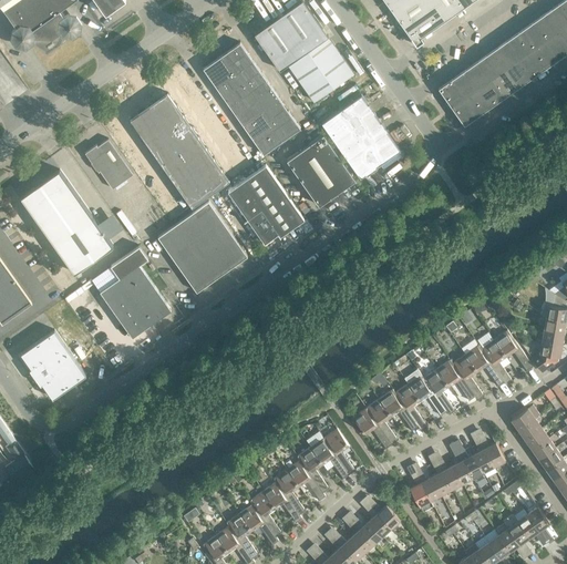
[(0,0),(0,7),(17,30),(14,31),(14,32),(13,33),(12,34),(12,36),(11,37),(11,38),(11,40),(11,41),(11,42),(12,43),(12,44),(13,47),(13,48),(14,49),(16,50),(17,50),(18,51),(19,51),(20,52),(22,52),(23,52),(24,52),(26,52),(27,52),(28,51),(30,51),(30,50),(31,50),(32,49),(33,48),(34,47),(48,55),(58,49),(64,39),(73,41),(76,39),(78,39),(79,38),(80,37),(81,36),(82,34),(82,33),(82,32),(82,31),(83,29),(83,28),(82,27),(82,26),(82,24),(81,23),(81,22),(80,21),(79,20),(78,20),(78,19),(76,18),(75,18),(73,17),(72,17),(73,6),(79,1),(76,0),(0,0)]
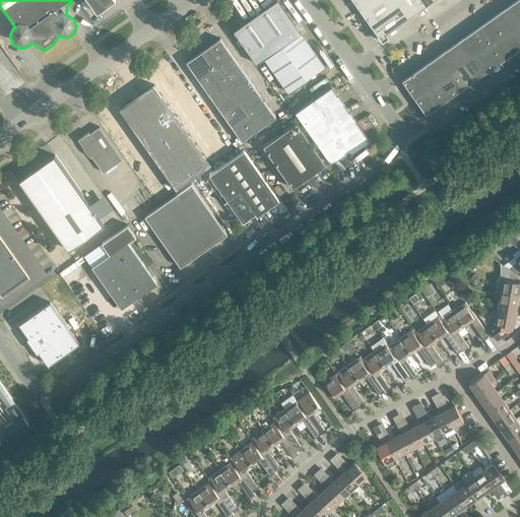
[(85,0),(96,15),(98,14),(96,14),(105,8),(106,9),(107,8),(106,7),(114,2),(112,0),(85,0)]
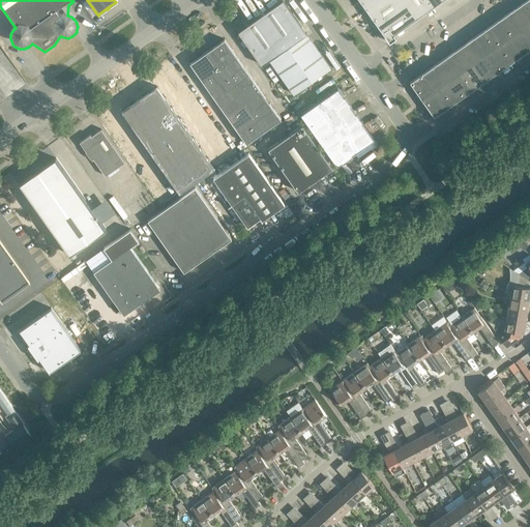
[(357,0),(389,46),(396,40),(393,37),(446,0),(357,0)]
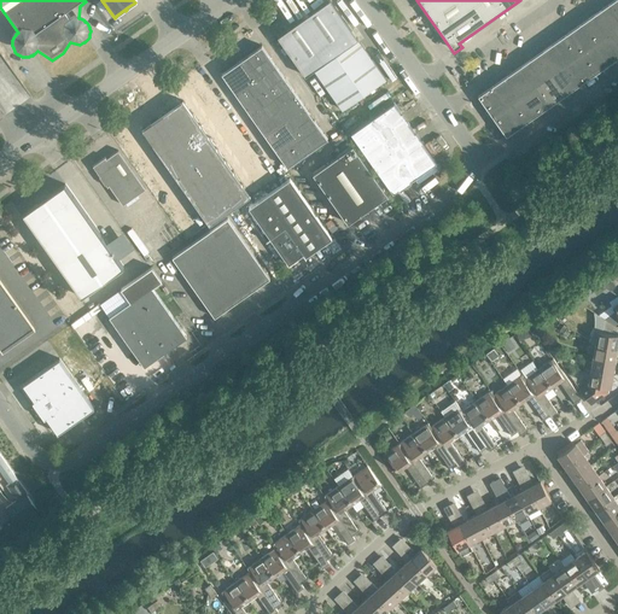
[(617,0),(478,99),(506,140),(617,60),(617,0)]
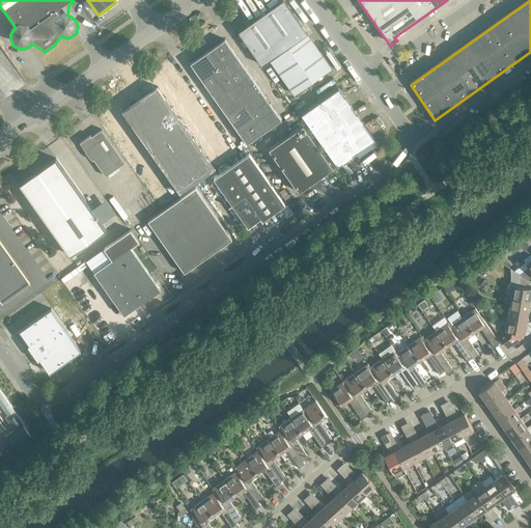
[(261,68),(270,63),(294,98),(332,71),(283,2),(238,34),(261,68)]
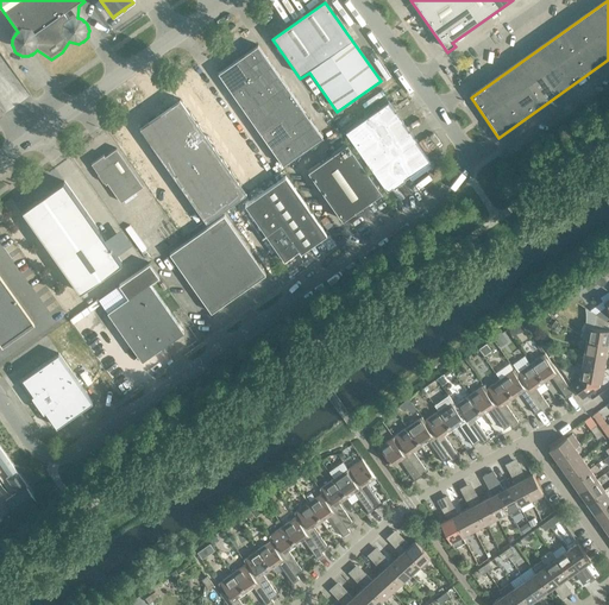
[(258,49),(238,63),(218,76),(283,169),(322,140),(258,49)]
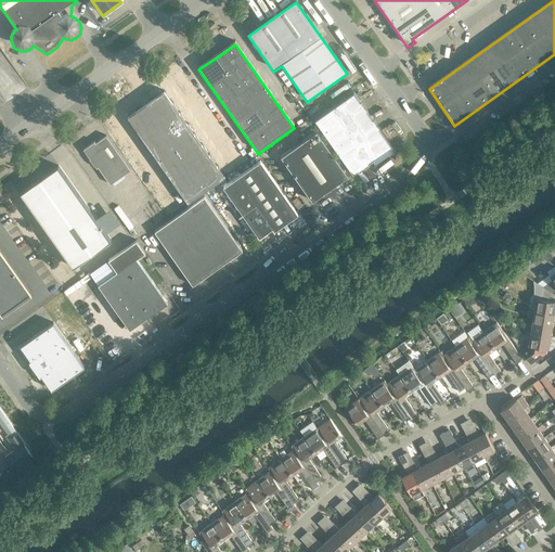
[(164,93),(145,106),(154,117),(171,104),(164,93)]
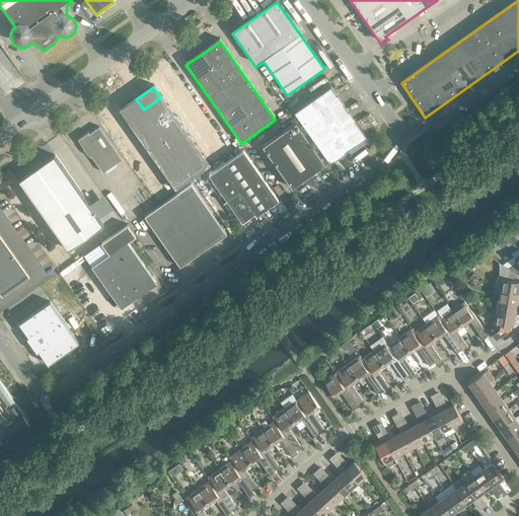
[(294,115),(305,130),(329,165),(366,140),(330,89),(294,115)]
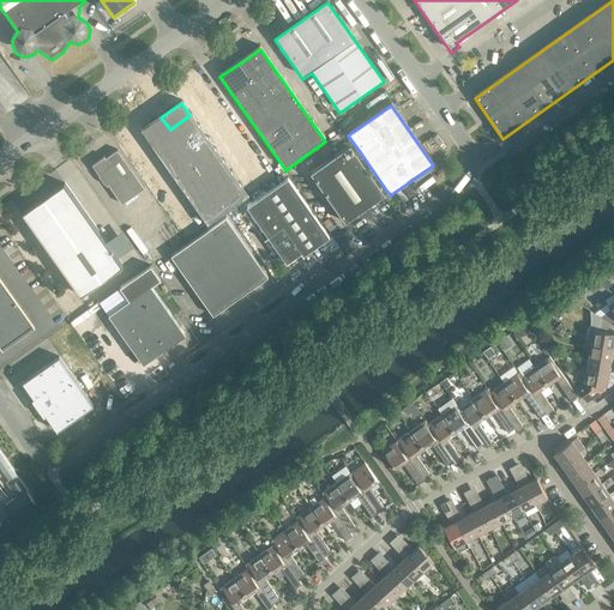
[(190,115),(170,130),(178,142),(198,127),(190,115)]
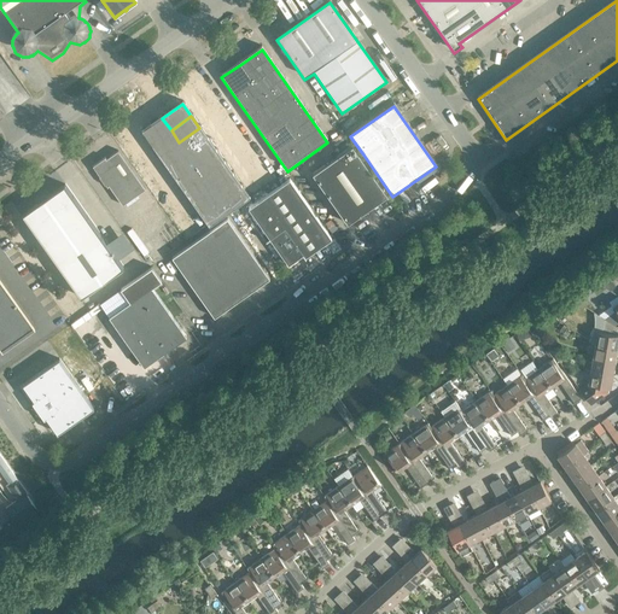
[(162,118),(143,133),(151,145),(172,130),(162,118)]
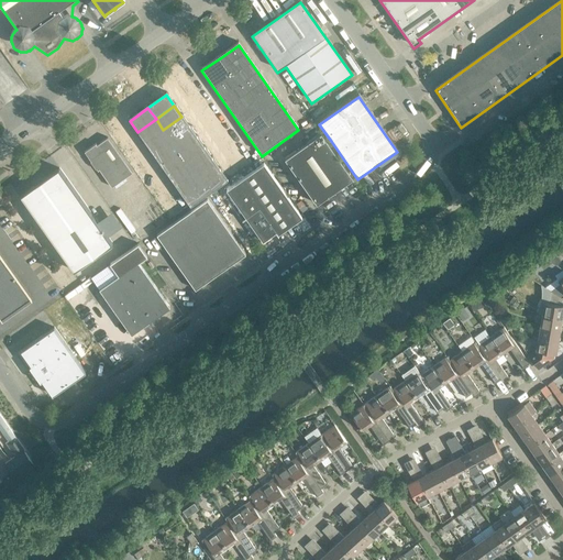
[(181,117),(163,130),(170,141),(189,128),(181,117)]
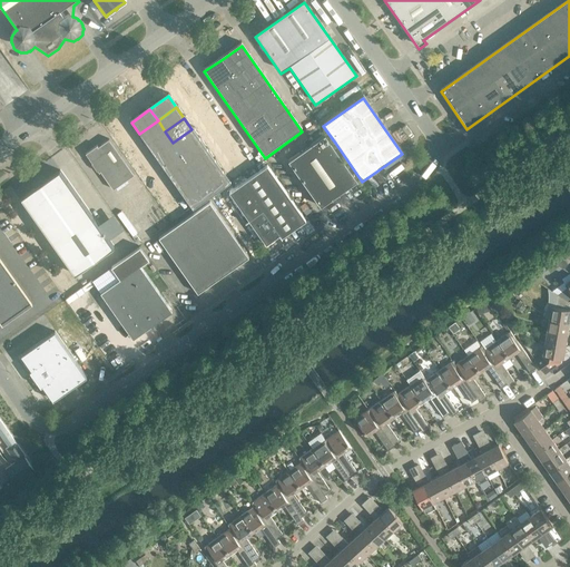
[(158,120),(139,134),(147,145),(165,132),(158,120)]
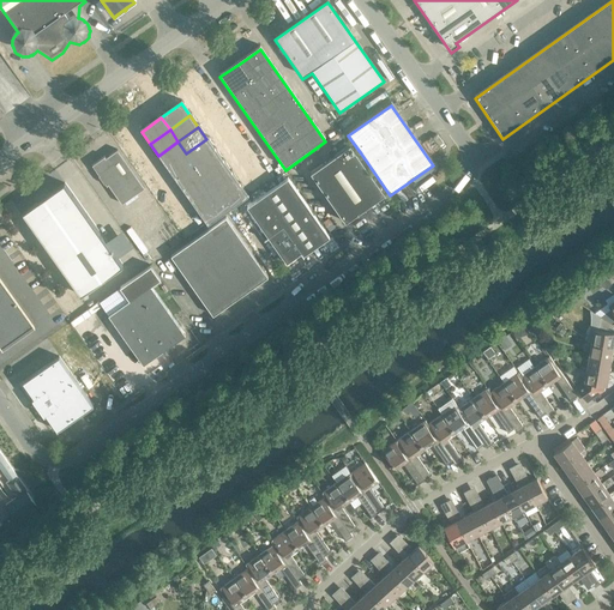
[(206,139),(186,153),(194,165),(215,151),(206,139)]
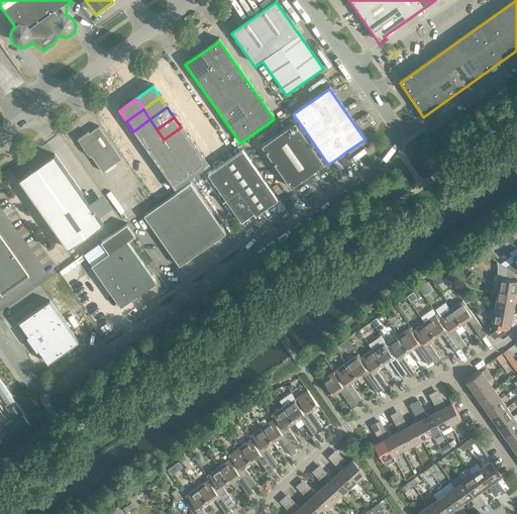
[(149,119),(133,131),(140,141),(157,129),(149,119)]
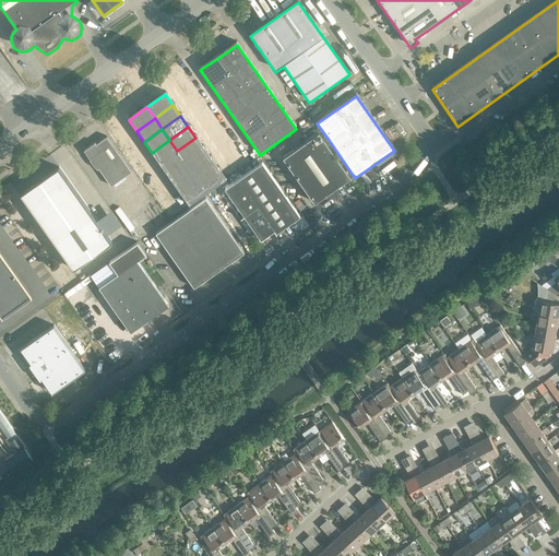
[(319,134),(282,160),(314,205),(352,180),(319,134)]
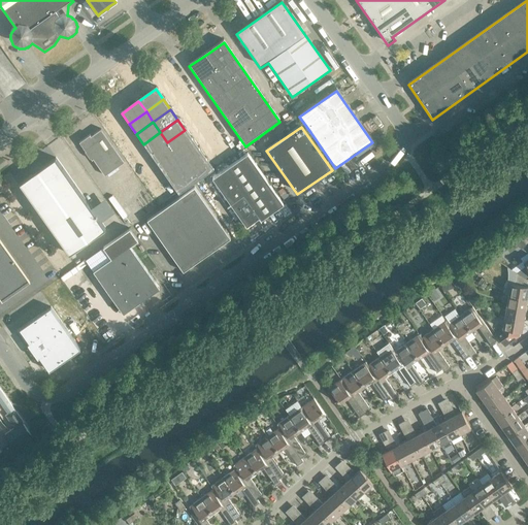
[(185,130),(167,142),(174,153),(192,140),(185,130)]
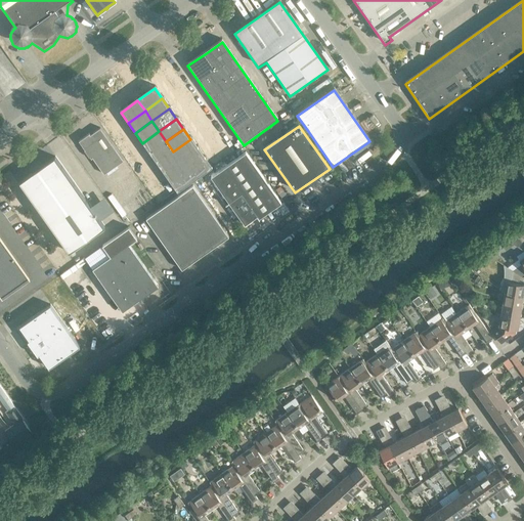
[(103,177),(123,164),(100,131),(89,138),(89,137),(89,136),(78,144),(91,162),(91,161),(92,161),(103,177)]
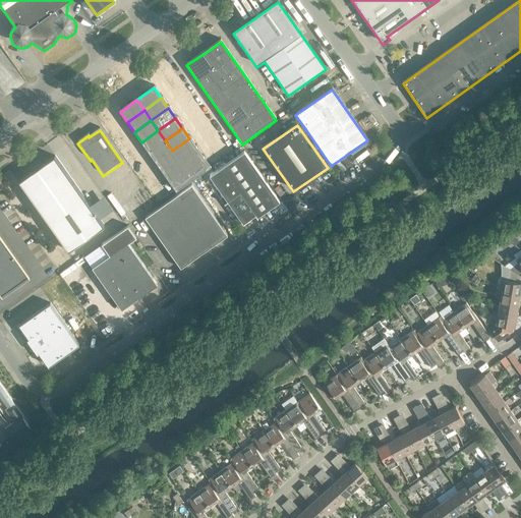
[(158,130),(141,142),(148,153),(165,140),(158,130)]
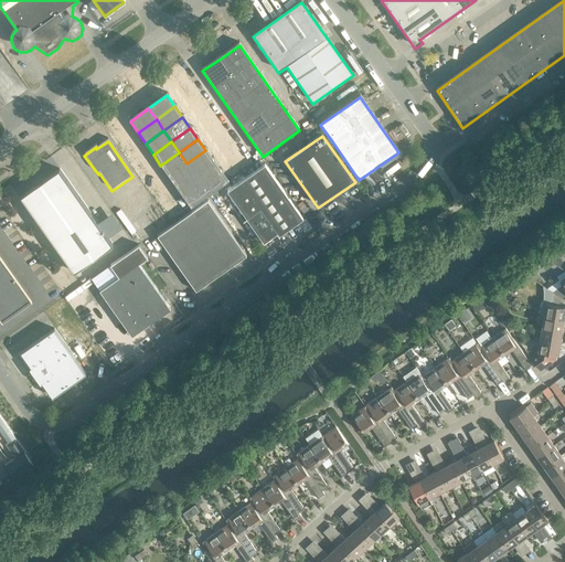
[(205,150),(187,163),(194,173),(213,161),(205,150)]
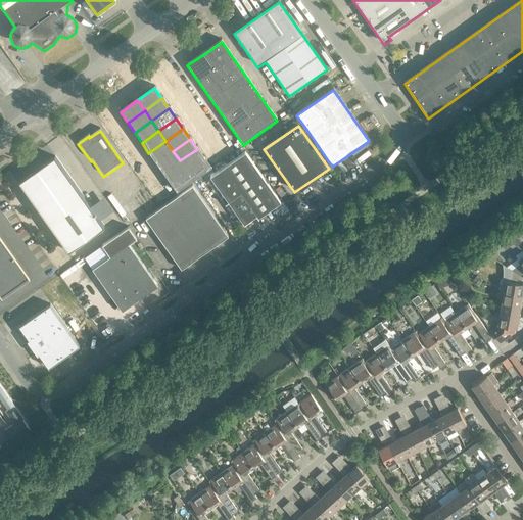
[(165,141),(148,153),(155,162),(173,151),(165,141)]
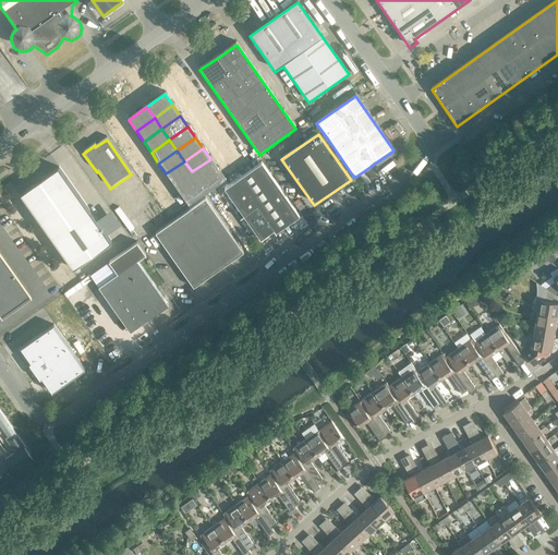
[(210,159),(192,171),(199,182),(218,169),(210,159)]
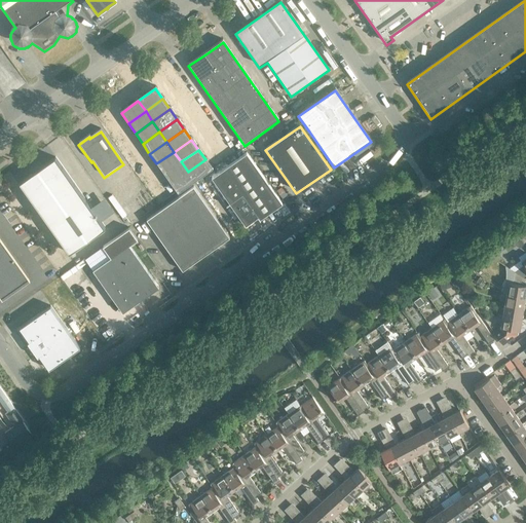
[(174,152),(156,163),(163,174),(181,161),(174,152)]
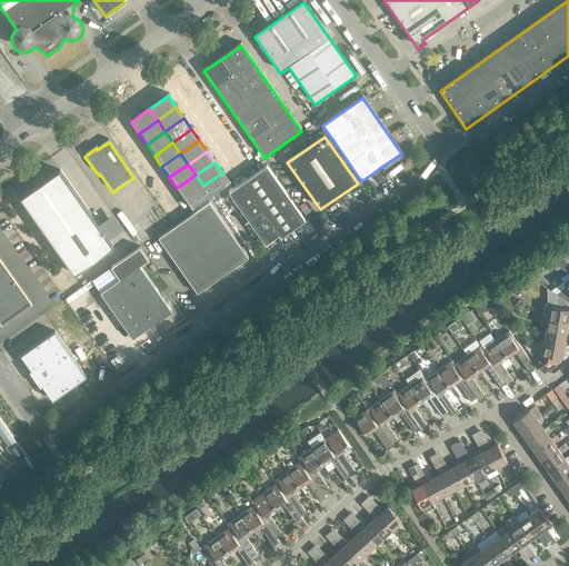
[(266,168),(247,181),(228,195),(248,222),(245,226),(248,224),(266,247),(278,238),(281,241),(281,240),(305,222),(266,168)]
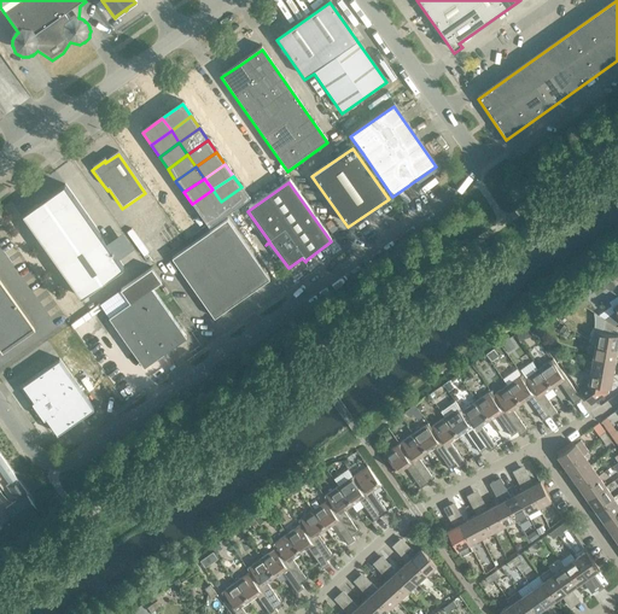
[(242,187),(221,202),(229,214),(250,200),(242,187)]
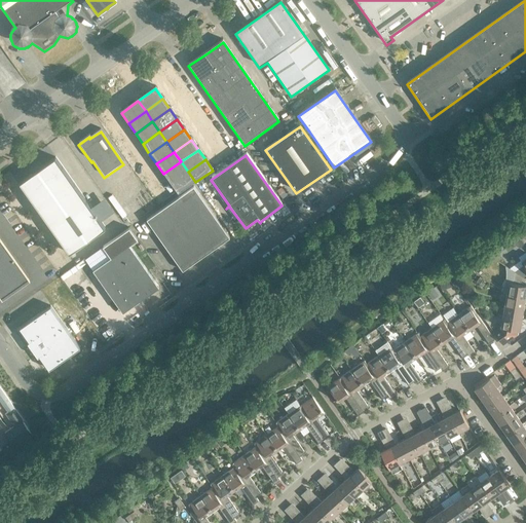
[(105,231),(55,160),(40,171),(39,170),(34,173),(35,175),(20,185),(69,256),(105,231)]
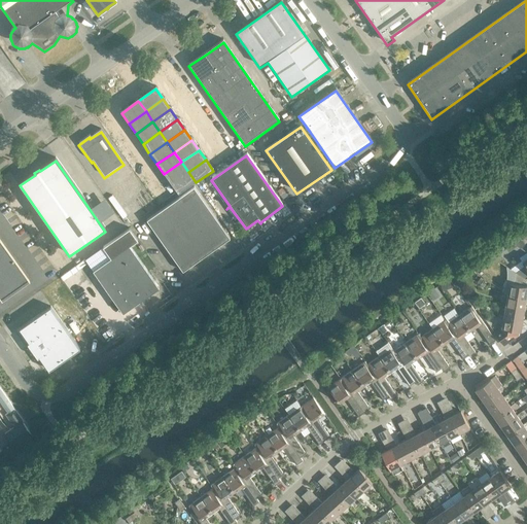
[(181,162),(164,174),(171,184),(188,172),(181,162)]
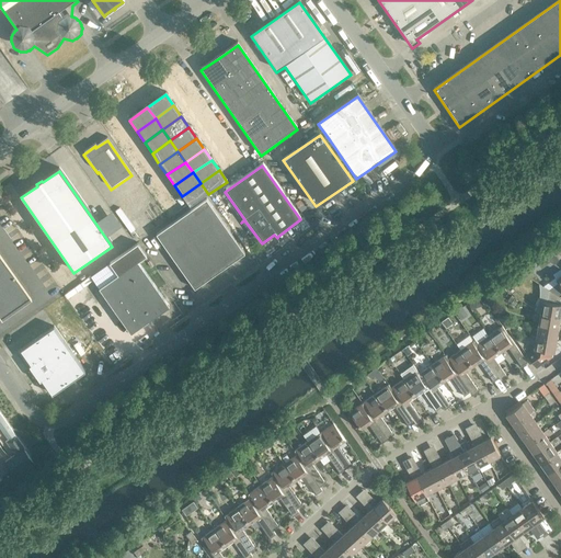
[(201,183),(182,196),(190,207),(208,194),(201,183)]
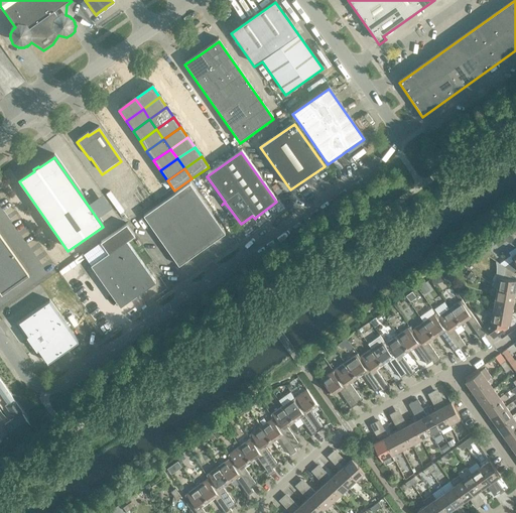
[(225,236),(189,185),(143,218),(178,268),(225,236)]
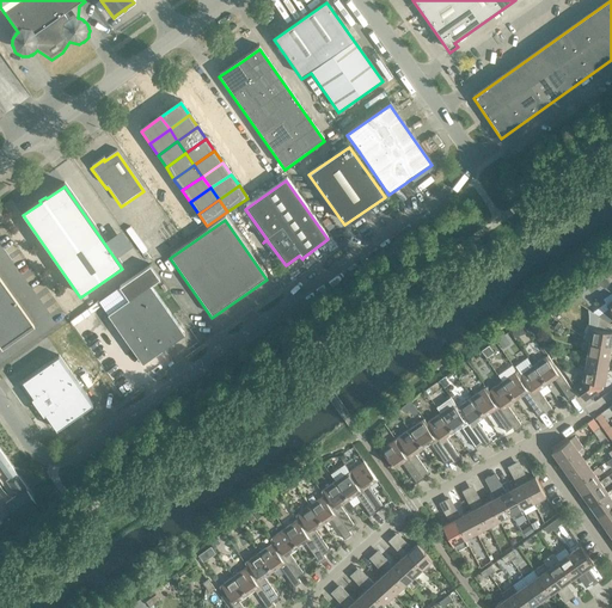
[(161,281),(152,268),(121,289),(129,302),(108,317),(144,367),(185,337),(151,288),(161,281)]
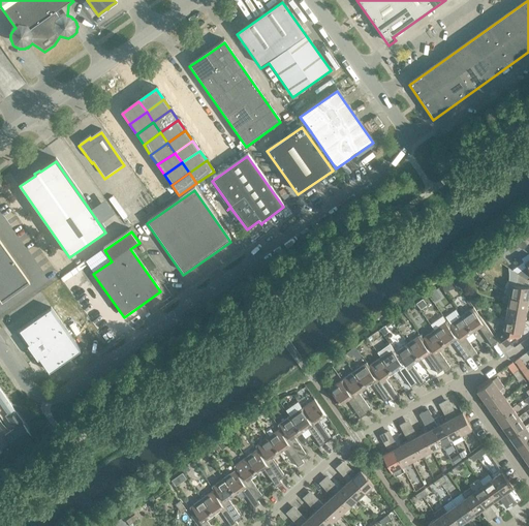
[(29,283),(0,241),(0,301),(1,303),(29,283)]
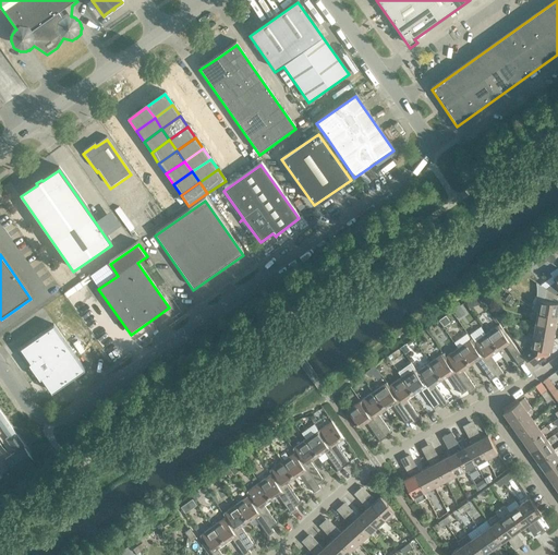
[(499,286),(504,291),(509,288),(509,289),(514,285),(514,284),(517,281),(513,276),(499,286)]
